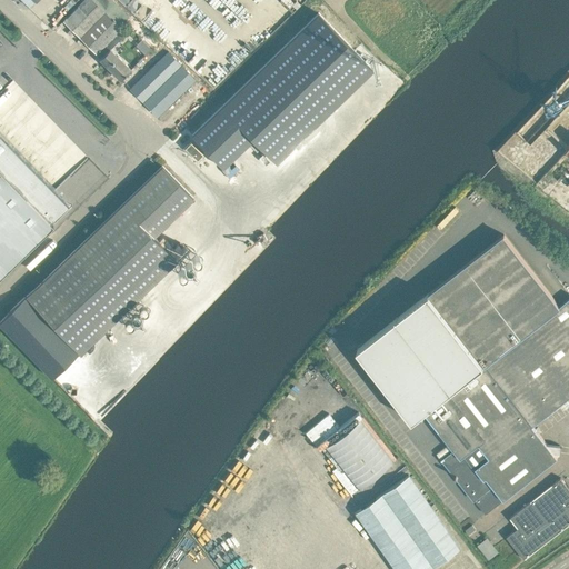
[(83,0),(71,13),(63,21),(96,53),(97,52),(101,58),(100,59),(107,66),(120,80),(121,79),(128,71),(131,69),(117,56),(109,48),(115,42),(127,32),(120,27),(126,21),(129,25),(128,26),(143,39),(162,57),(163,58),(169,52),(168,51),(131,15),(130,16),(113,0),(83,0)]
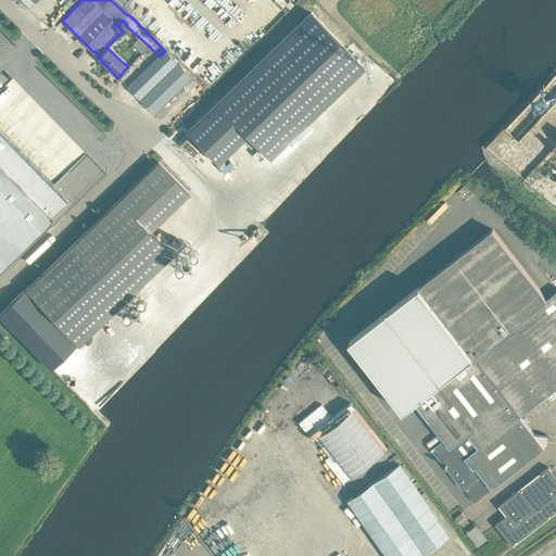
[(311,13),(188,131),(218,163),(248,135),(269,159),(364,67),(311,13)]
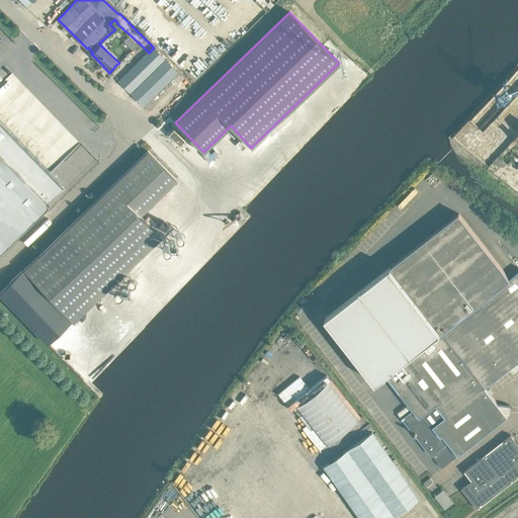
[(156,26),(162,23),(158,15),(152,18),(156,26)]
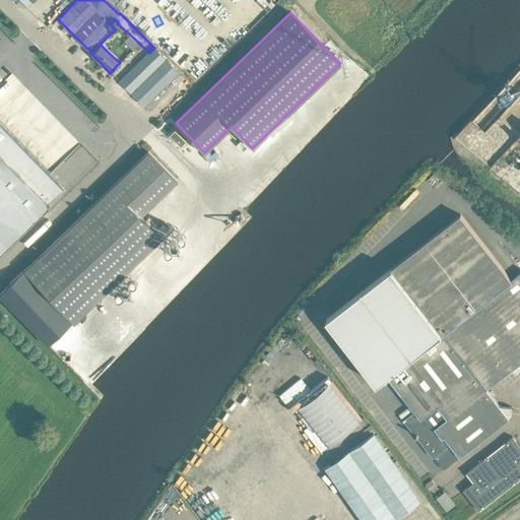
[(119,80),(119,81),(143,107),(150,100),(179,72),(154,48),(149,53),(148,52),(126,74),(119,80)]
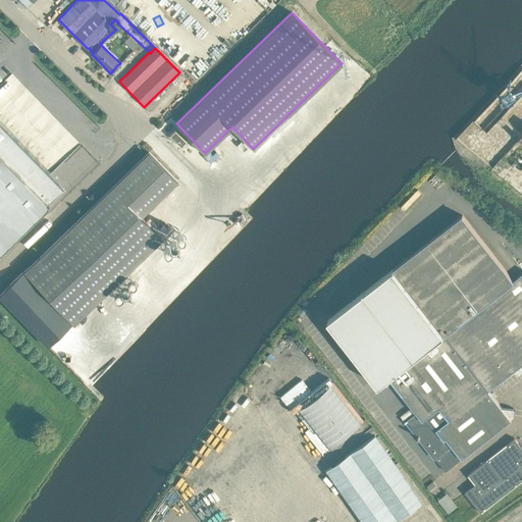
[(480,110),(465,127),(503,161),(521,160),(521,146),(518,146),(514,150),(509,150),(521,135),(521,92),(494,123),(480,110)]
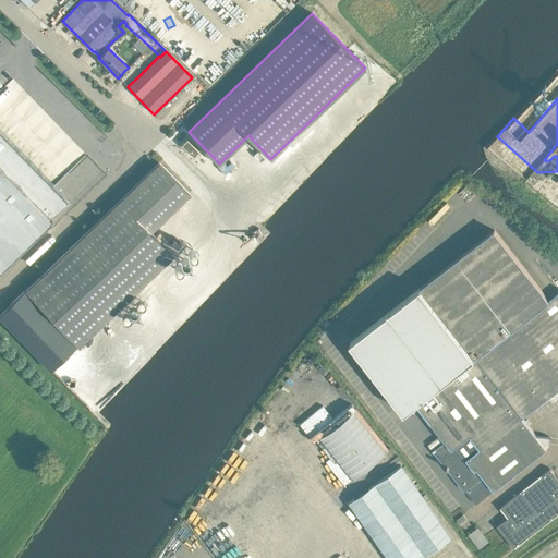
[(0,267),(51,218),(49,217),(65,202),(0,133),(0,267)]
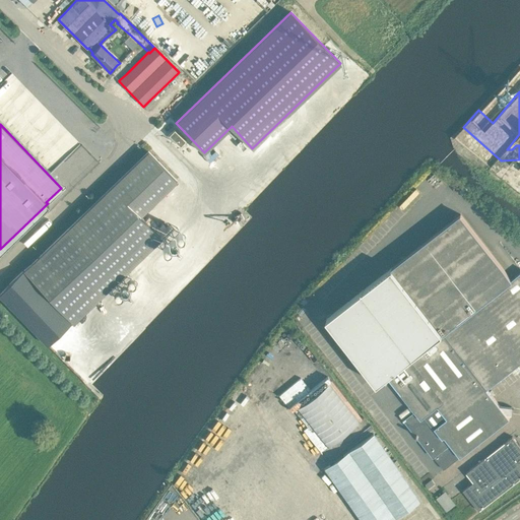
[(180,146),(185,141),(186,140),(175,129),(169,135),(180,146)]
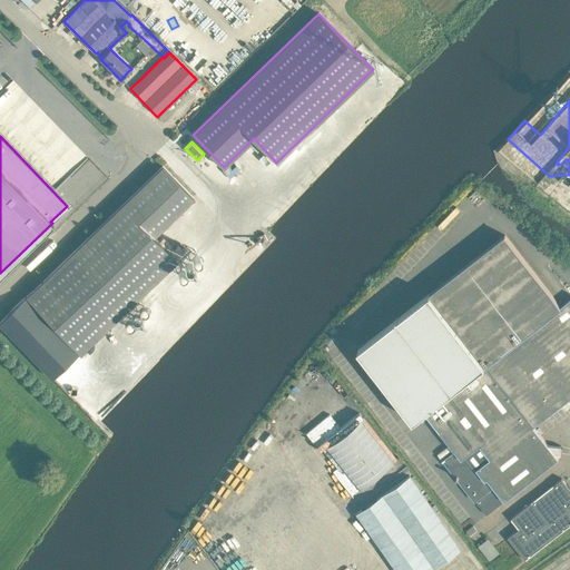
[(64,262),(26,297),(77,350),(175,256),(154,235),(193,197),(180,185),(163,166),(77,248),(68,257),(64,262)]
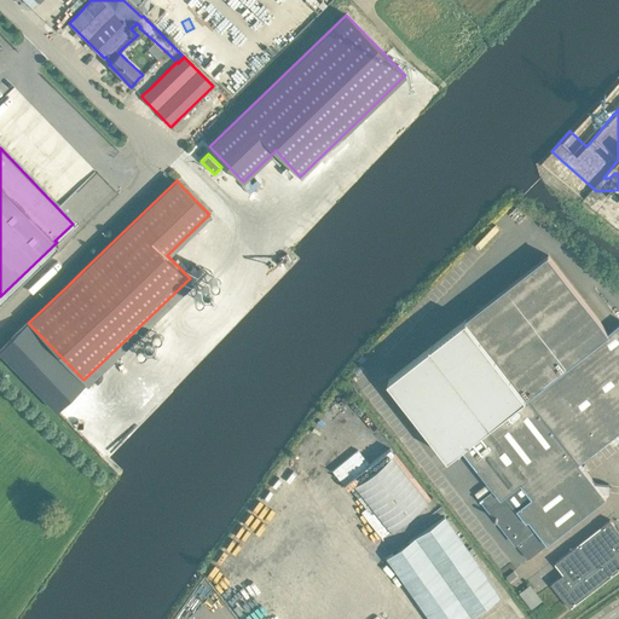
[(447,334),(389,380),(450,457),(462,447),(495,490),(481,501),(515,544),(516,544),(528,559),(607,497),(600,487),(579,463),(618,431),(618,323),(608,333),(548,255),(447,334)]
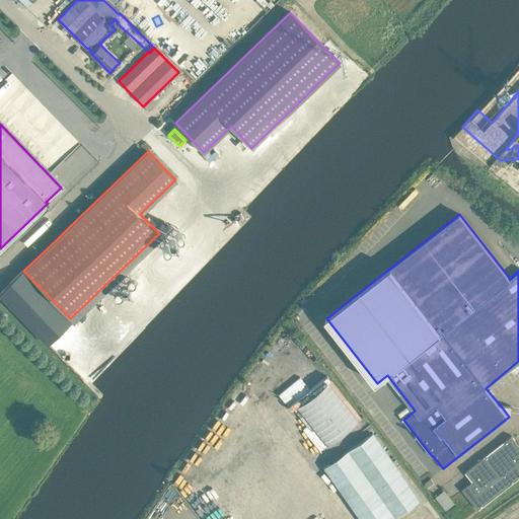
[(294,353),(302,361),(308,355),(301,347),(294,353)]
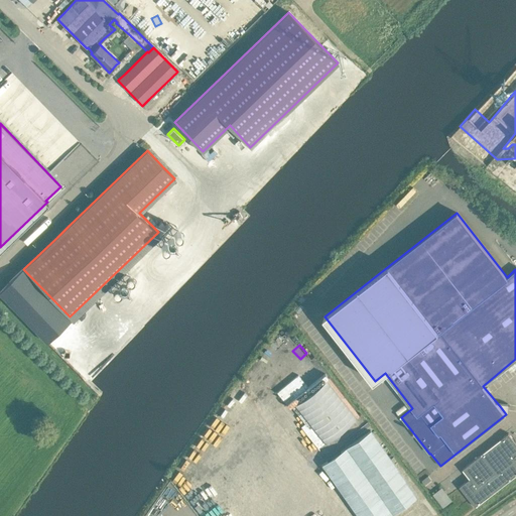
[(252,429),(255,423),(249,421),(246,427),(252,429)]
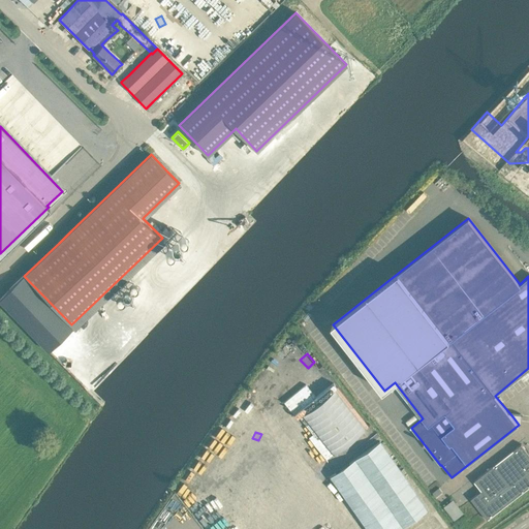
[(380,441),(330,476),(366,528),(398,528),(428,508),(380,441)]
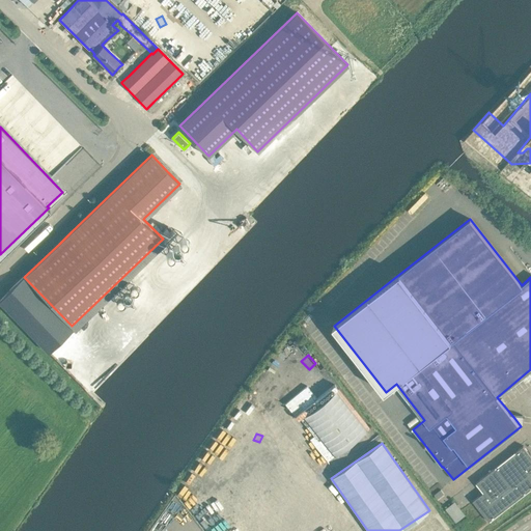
[(530,455),(524,446),(476,482),(484,492),(473,501),(490,522),(530,488),(530,470),(530,469),(530,468),(530,455)]
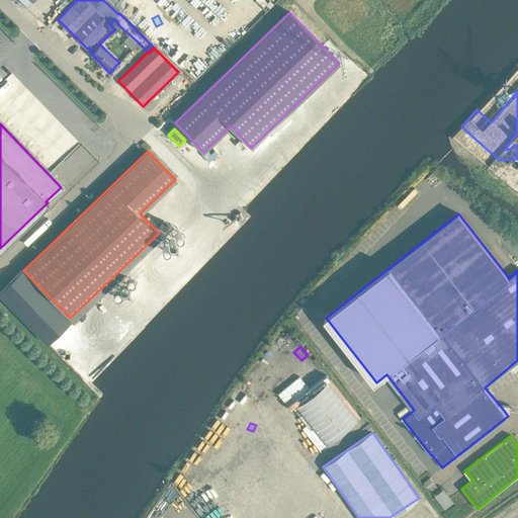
[(288,446),(281,454),(289,461),(297,452),(288,446)]
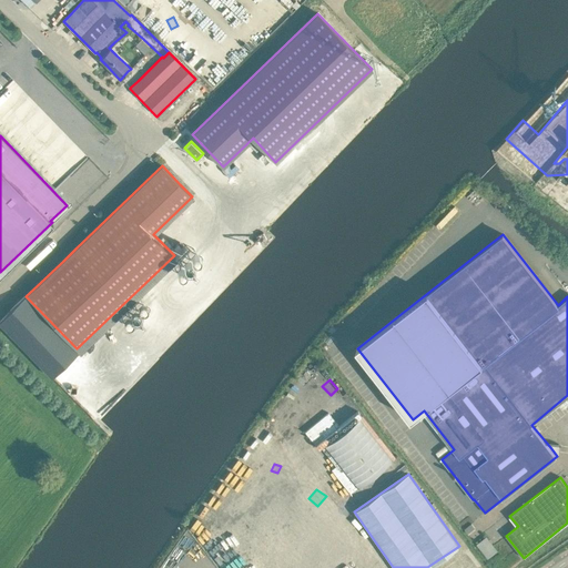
[(486,533),(496,547),(506,539),(496,526),(486,533)]
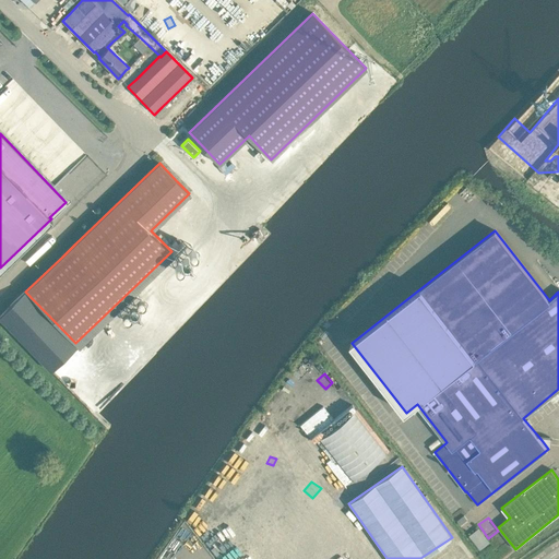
[(229,548),(235,558),(239,558),(244,557),(236,545),(229,548)]
